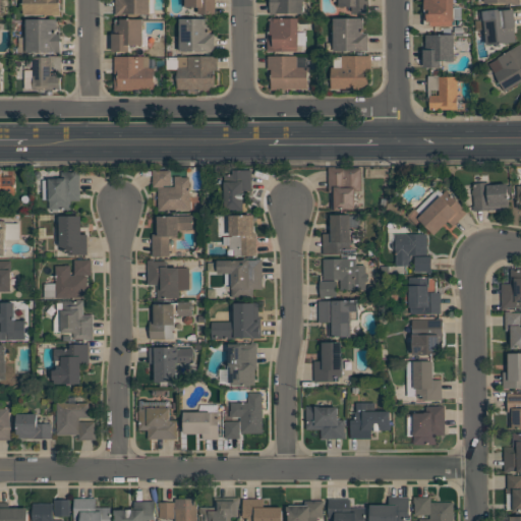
[(23,0),(23,15),(60,15),(60,0),(23,0)]
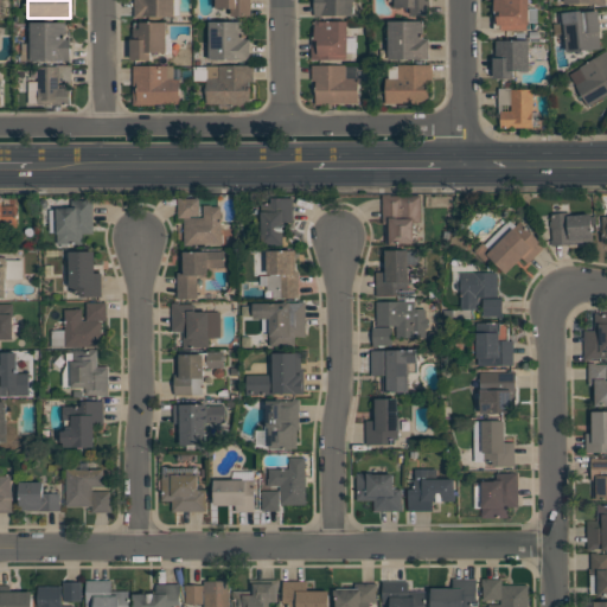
[(176,0),(134,0),(134,18),(146,18),(146,16),(176,16),(176,0)]
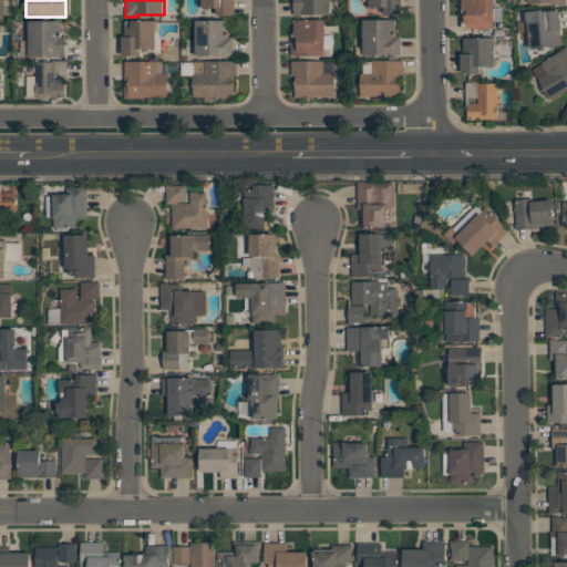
[(236,14),(236,0),(202,0),(202,8),(217,8),(217,14),(236,14)]
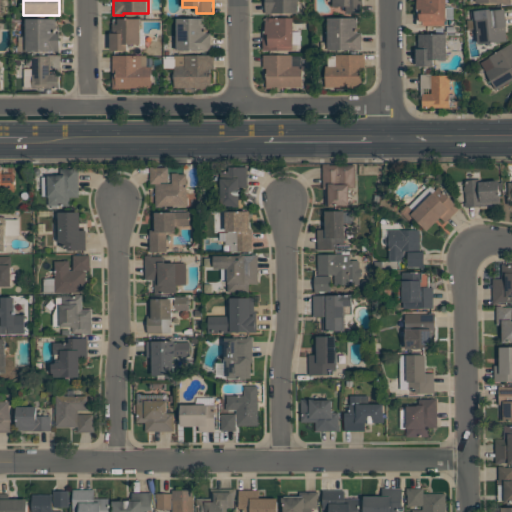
[(299,0),(266,0),(266,14),(272,14),(272,13),(299,13),(299,0)]
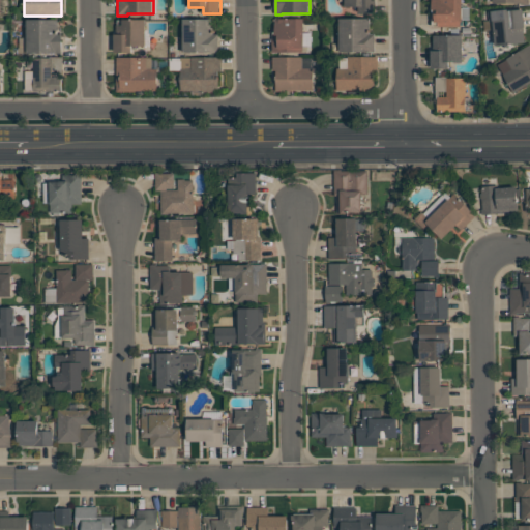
[(345,0),(345,6),(359,6),(359,12),(376,12),(376,0),(345,0)]
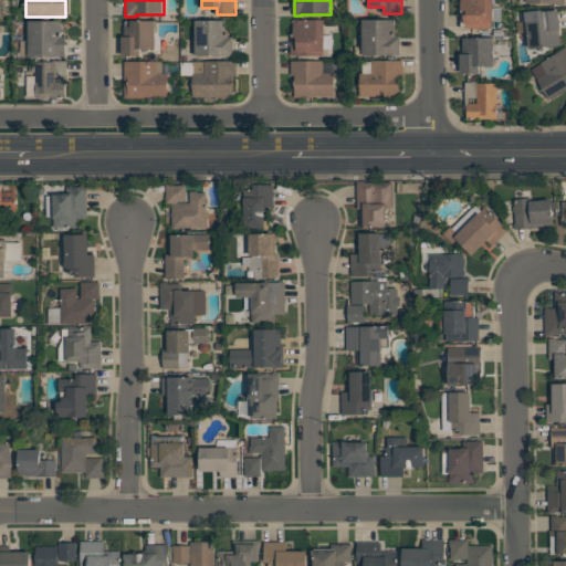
[(493,0),(461,0),(461,28),(492,28),(492,23),(493,23),(493,0)]
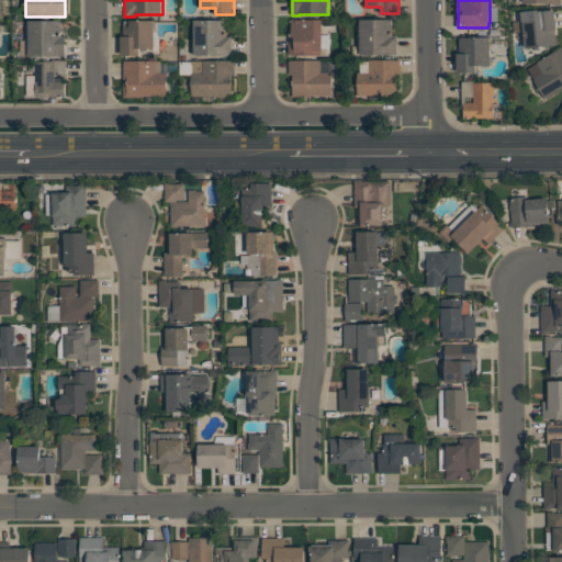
[(557,45),(555,29),(557,29),(554,10),(539,11),(539,10),(517,11),(518,22),(523,22),(526,47),(557,45)]
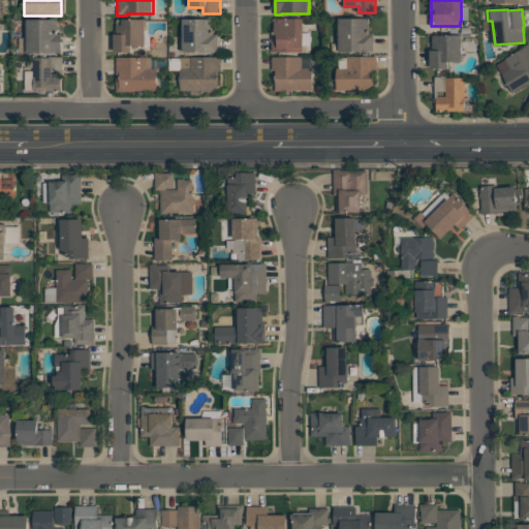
[(369,52),(374,52),(374,33),(369,33),(369,18),(339,18),(339,51),(368,51),(369,52)]
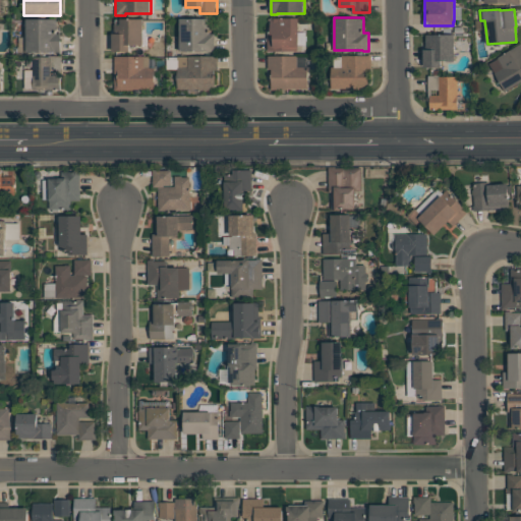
[(60,52),(60,33),(57,33),(57,18),(26,18),(26,52),(53,52),(60,52)]
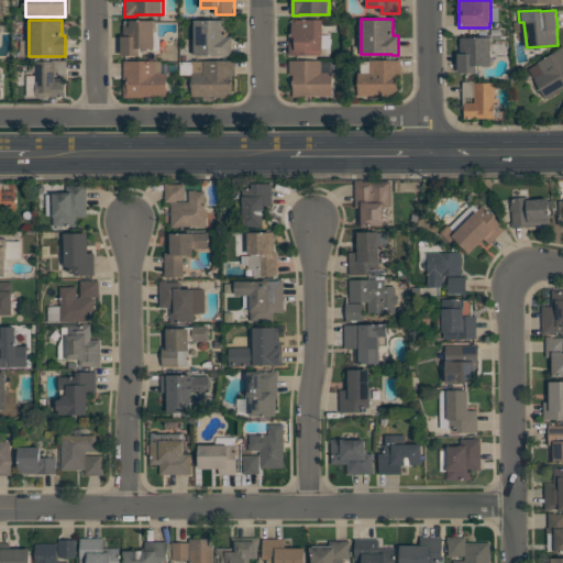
[(155,20),(130,20),(130,26),(123,26),(123,36),(122,36),(122,55),(141,55),(141,47),(155,47),(155,20)]
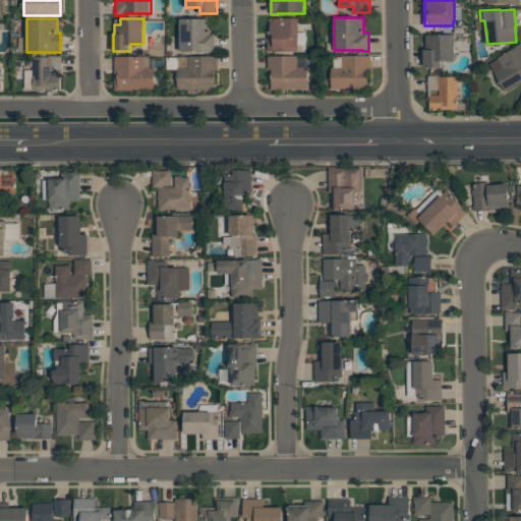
[(211,52),(215,52),(215,34),(210,34),(210,18),(180,18),(180,51),(209,51),(211,52)]
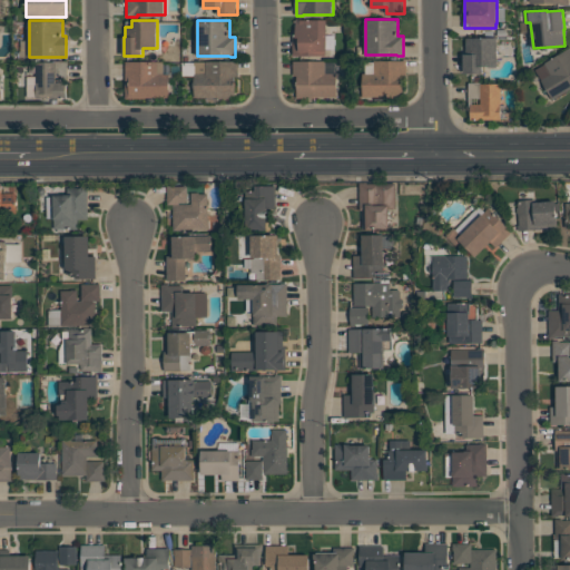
[(294,55),(325,56),(325,51),(326,51),(326,20),(296,20),(296,37),(294,37),(294,55)]
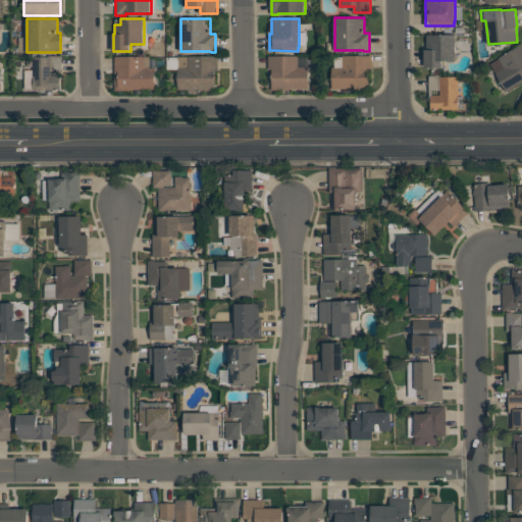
[(424,67),(442,67),(442,60),(456,60),(456,35),(426,35),(426,49),(424,49),(424,67)]
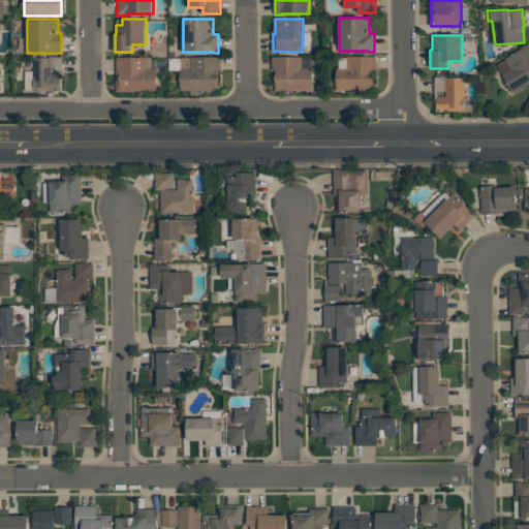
[(512,92),(528,83),(528,43),(505,58),(510,68),(502,73),(512,92)]
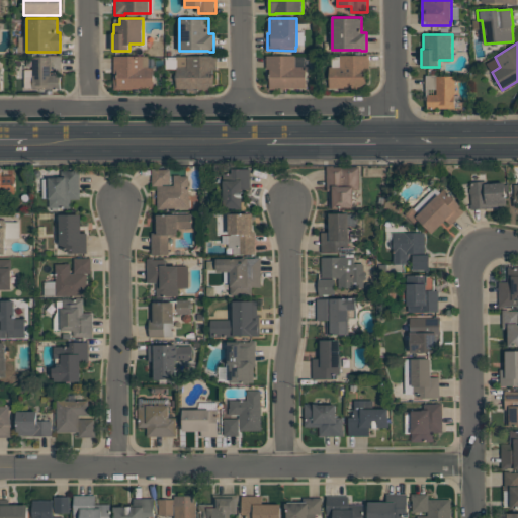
[(295,56),(267,55),(267,69),(270,69),(270,89),(285,89),(285,88),(307,88),(307,67),(295,67),(295,56)]
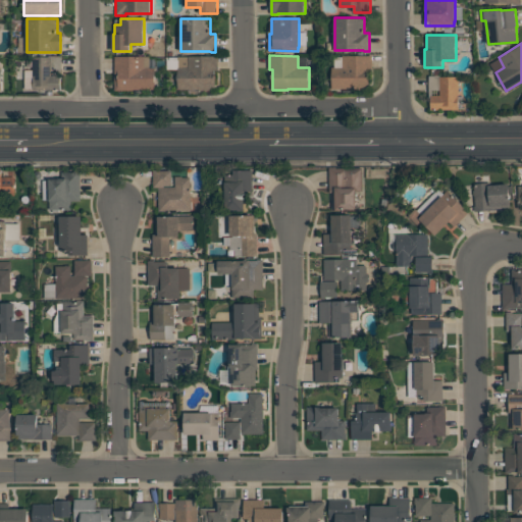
[(372,68),(372,55),(342,55),(342,67),(331,67),(331,89),(353,89),(353,90),(369,90),(369,68),(372,68)]
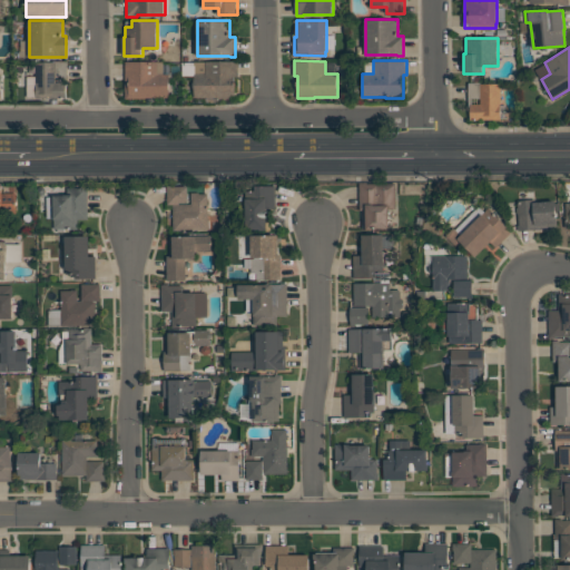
[(68,61),(56,61),(36,61),(36,76),(27,76),(27,97),(66,98),(66,82),(55,82),(55,76),(68,76),(68,61)]
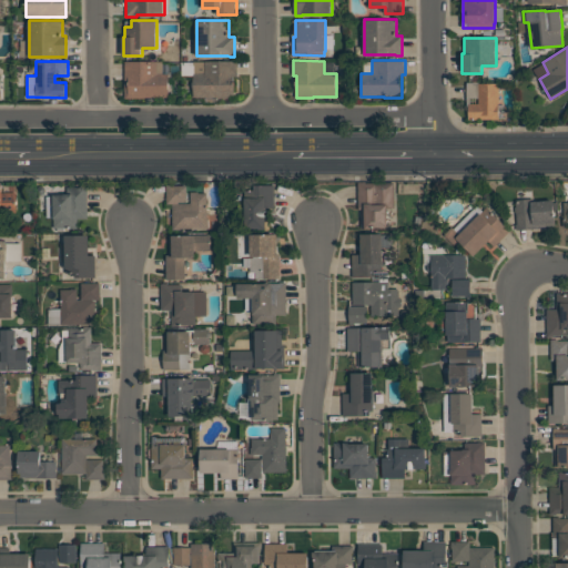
[(125,61),(125,98),(169,98),(169,73),(163,73),(162,61),(125,61)]
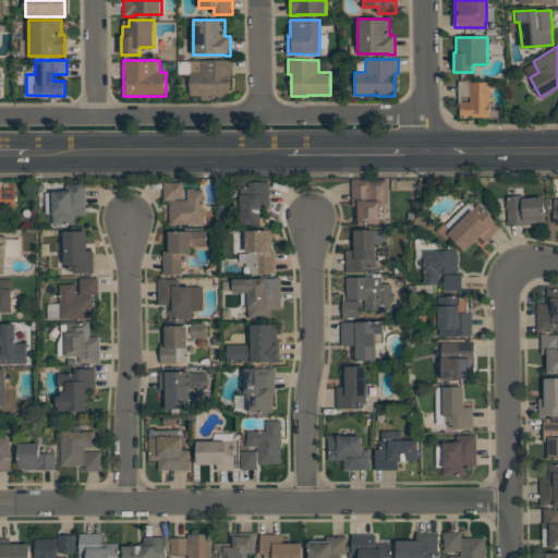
[(230,97),(230,75),(233,75),(233,60),(190,60),(190,63),(191,63),(191,72),(190,72),(190,95),(210,96),(210,97),(230,97)]
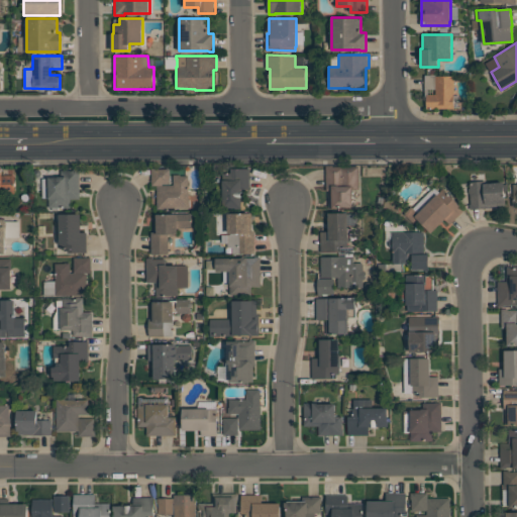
[(453,76),(436,76),(436,75),(425,75),(425,94),(426,94),(426,108),(453,108),(453,76)]
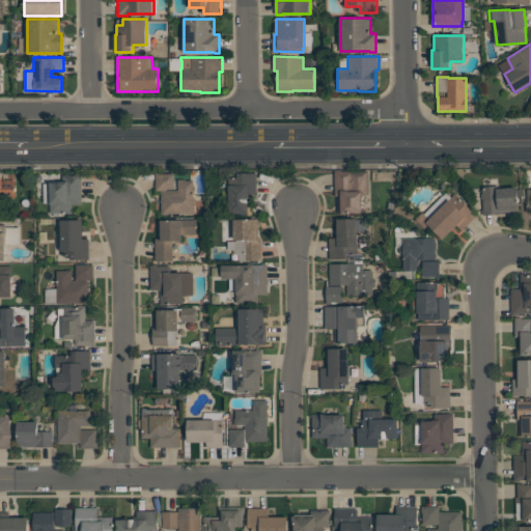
[(368,170),(342,171),(342,170),(335,170),(335,195),(337,195),(338,213),(341,213),(341,214),(347,214),(347,213),(362,213),(362,194),(369,194),(368,170)]
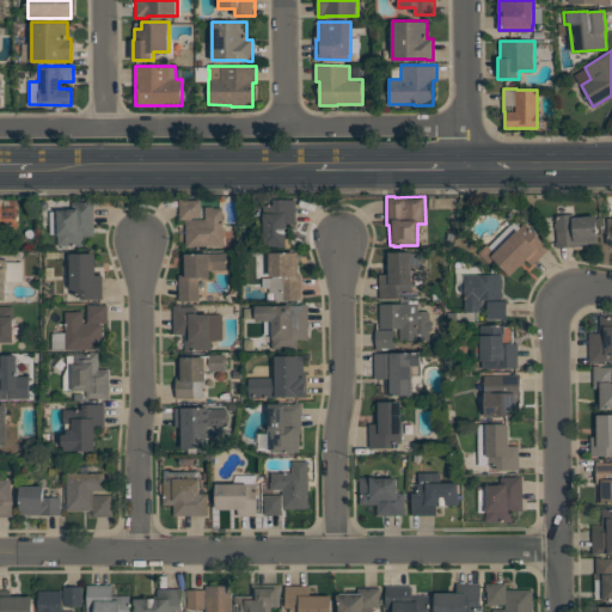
[(225,245),(225,236),(224,236),(224,207),(206,207),(206,219),(201,219),(201,200),(179,200),(179,219),(187,219),(187,248),(196,248),(196,246),(225,245)]
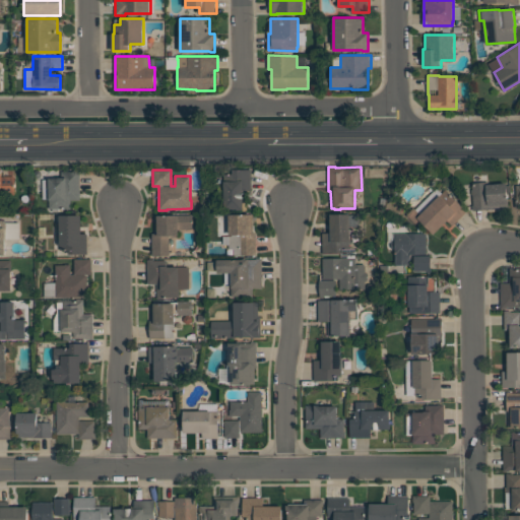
[(252,190),(252,170),(233,170),(233,174),(224,174),(224,209),(237,209),(237,210),(244,210),(244,190),(252,190)]
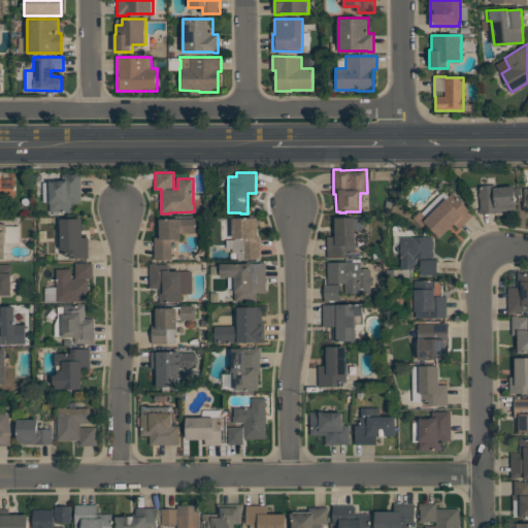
[(81,203),(81,173),(69,174),(69,179),(50,180),(50,182),(43,183),(43,201),(50,201),(51,211),(54,211),(54,215),(59,215),(59,211),(72,211),(72,203),(81,203)]
